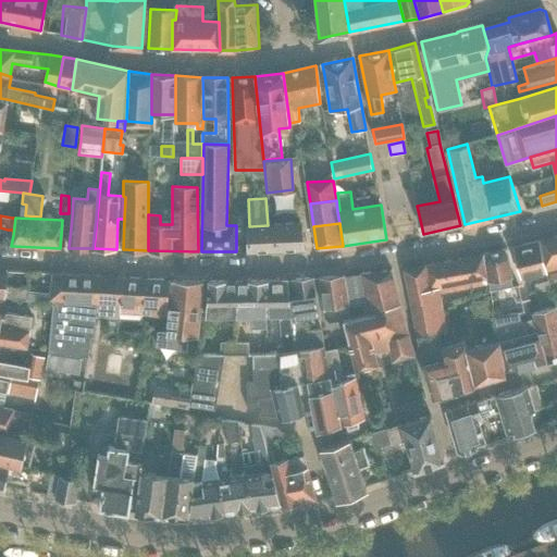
[(301,224),(268,225),(249,226),(248,226),(248,251),(305,249),(301,224)]
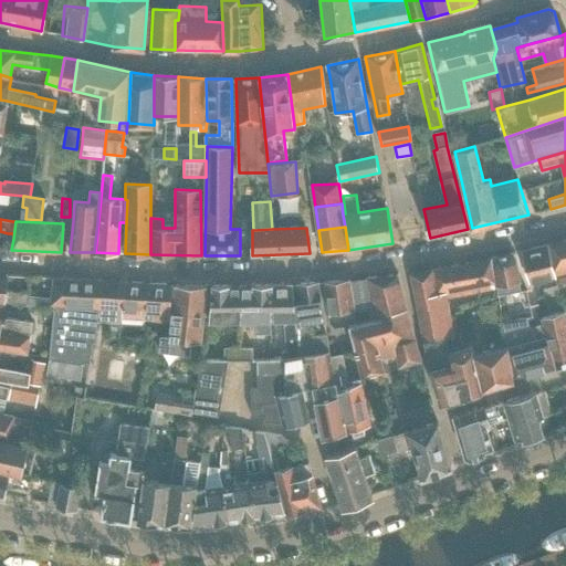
[(565,272),(565,240),(548,244),(556,274),(565,272)]
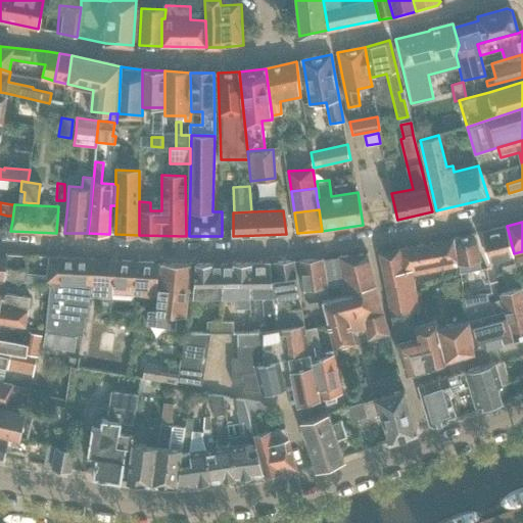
[(514,256),(514,253),(507,226),(482,233),(490,263),(514,256)]
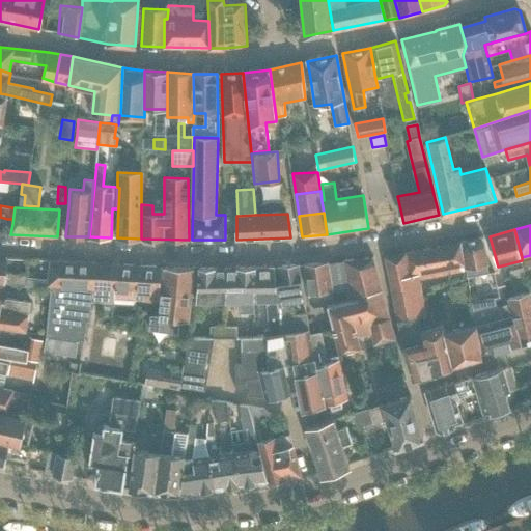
[(467,264),(465,264),(466,270),(467,270),(468,278),(490,274),(487,264),(488,264),(482,238),(462,243),(467,264)]
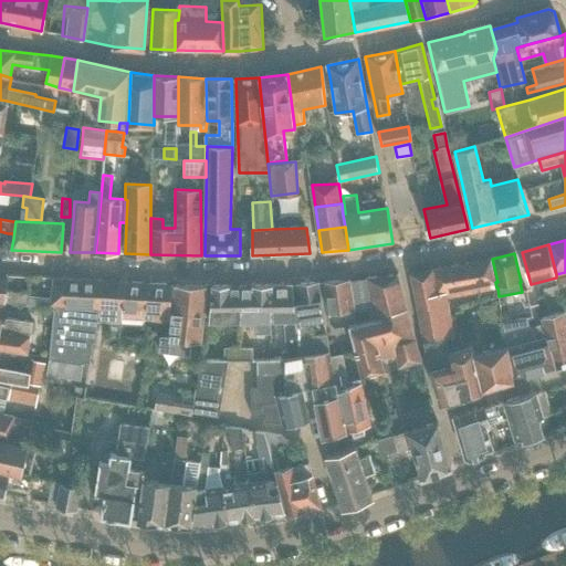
[(437,295),(447,293),(464,290),(495,282),(498,282),(492,259),(460,264),(431,270),(437,295)]
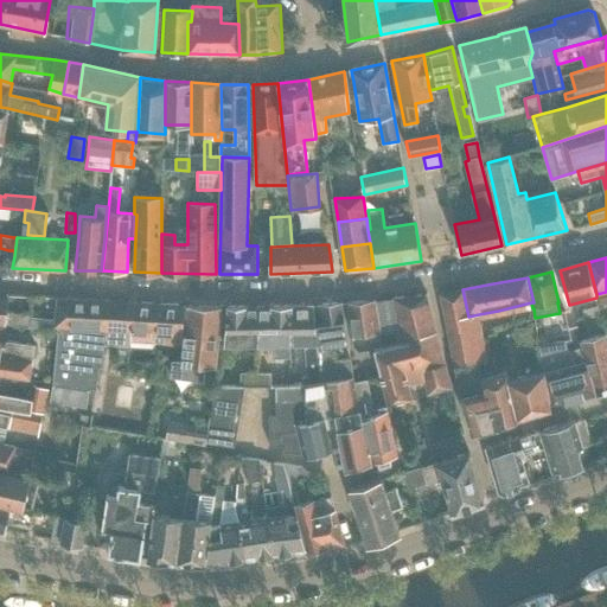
[(440,294),(454,368),(479,362),(487,360),(479,314),(468,317),(462,289),(440,294)]
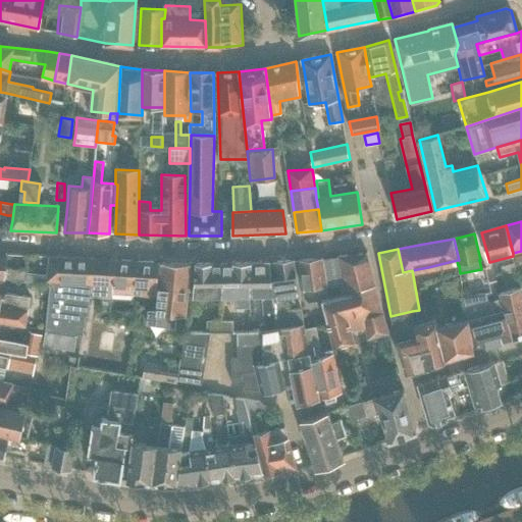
[(0,277),(25,280),(25,281),(48,283),(50,284),(45,330),(83,335),(85,316),(88,316),(91,292),(92,292),(94,259),(49,257),(48,275),(25,272),(25,270),(5,268),(7,254),(0,253),(0,277)]
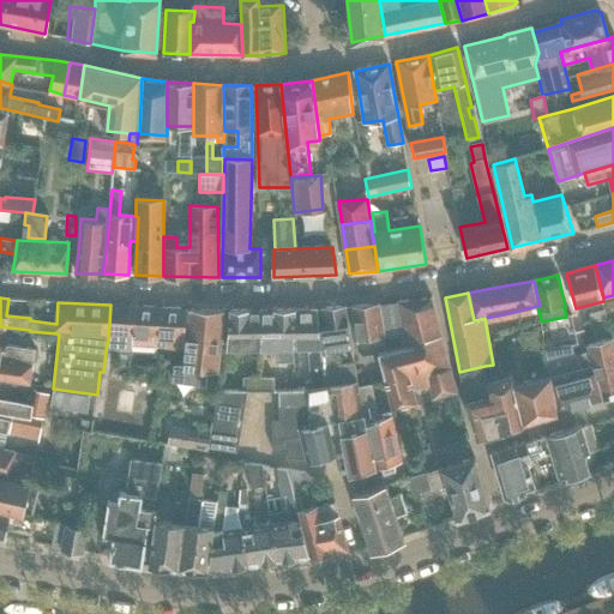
[(457,392),(432,299),(398,302),(407,335),(399,337),(402,345),(377,351),(393,409),(416,403),(413,389),(428,385),(433,399),(457,392)]
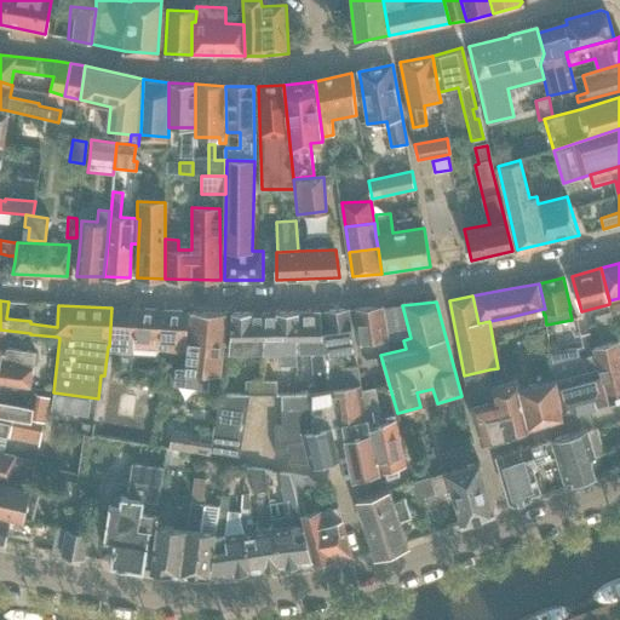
[(137,309),(112,308),(109,346),(135,349),(137,309)]
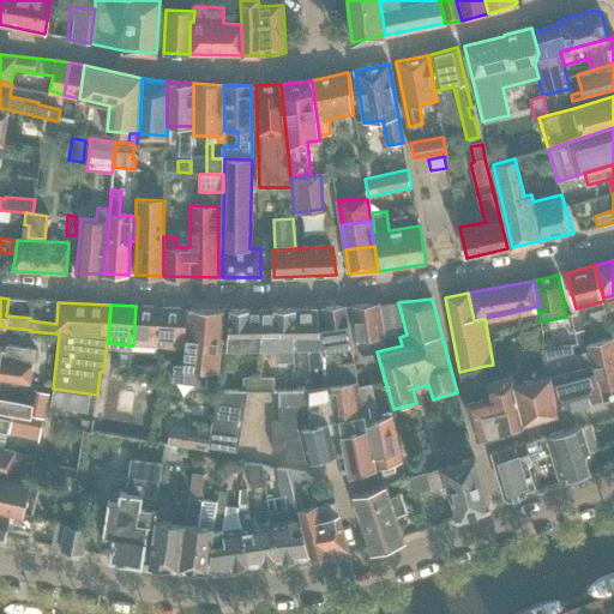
[(383,336),(379,305),(351,307),(356,338),(383,336)]
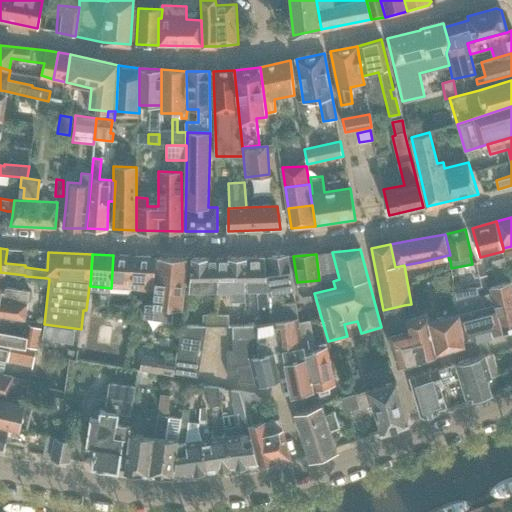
[(133,256),(113,255),(111,288),(132,289),(133,256)]
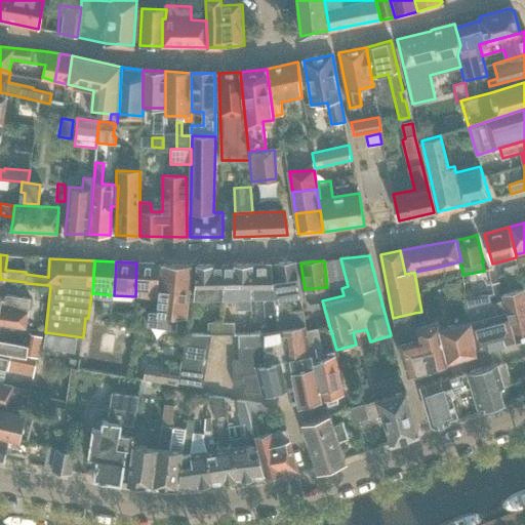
[(135,296),(155,297),(157,297),(159,265),(136,263),(135,296)]
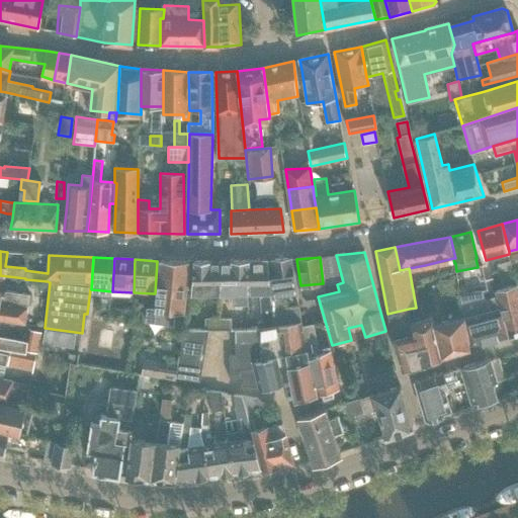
[(270,306),(272,327),(303,322),(299,308),(285,311),(283,294),(295,292),(291,259),(271,261),(275,295),(270,296),(270,306)]
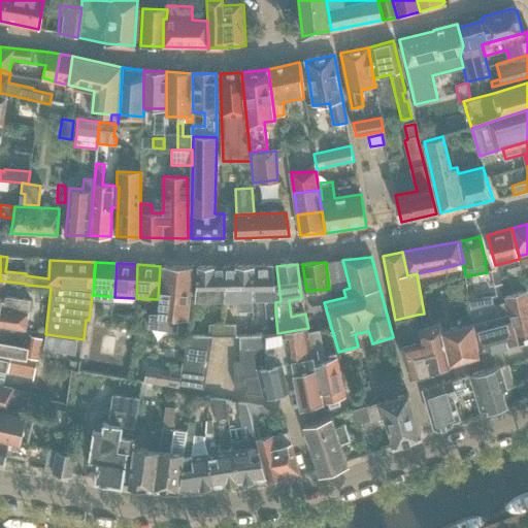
[(277,333),(275,311),(275,302),(272,265),(253,266),(252,300),(253,300),(267,300),(267,303),(265,303),(267,328),(263,328),(263,335),(277,333)]
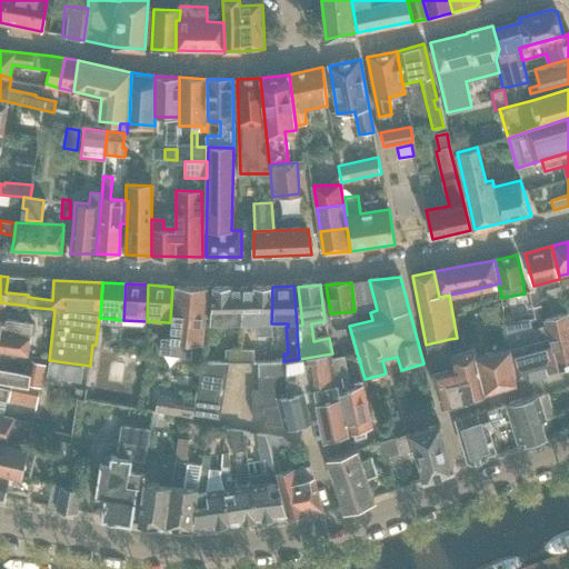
[(175,323),(170,322),(168,322),(167,331),(171,331),(170,339),(161,338),(159,355),(190,358),(192,345),(201,346),(208,288),(178,287),(175,323)]
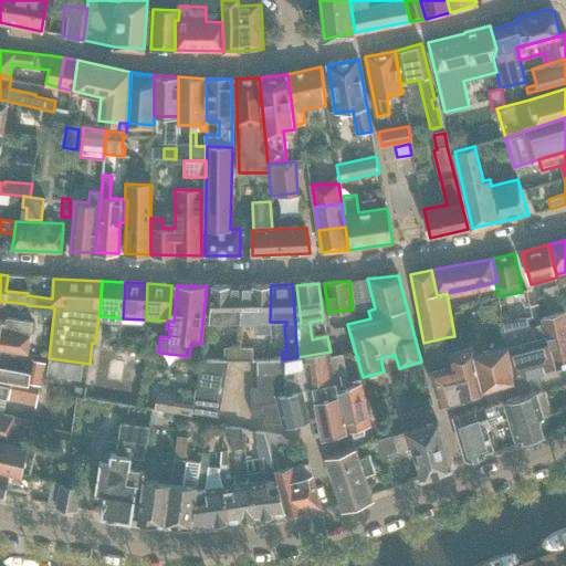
[(240,321),(241,285),(212,286),(210,321),(240,321)]
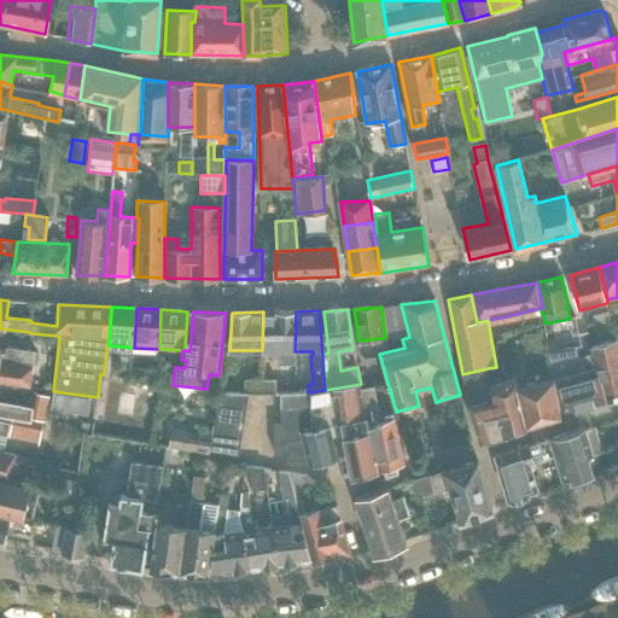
[(296,365),(296,351),(295,351),(296,312),(275,312),(263,312),(262,350),(277,350),(277,365),(296,365)]
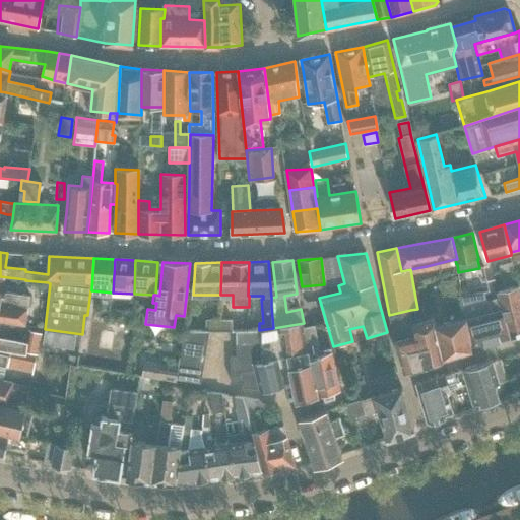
[(514,270),(512,264),(493,269),(495,275),(514,270)]
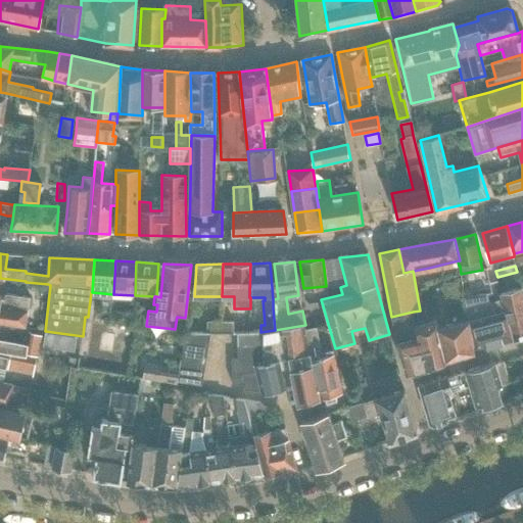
[(514,340),(522,337),(522,292),(522,288),(502,293),(503,300),(514,340)]
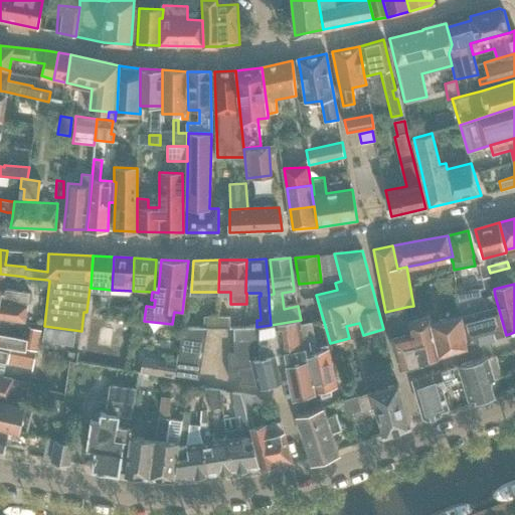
[(0,287),(0,317),(25,321),(29,291),(0,287)]
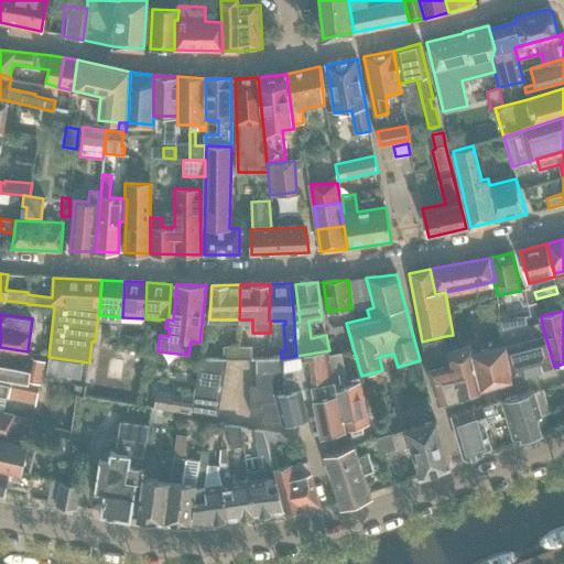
[(554,367),(542,324),(529,327),(527,317),(502,322),(507,346),(510,380),(554,367)]
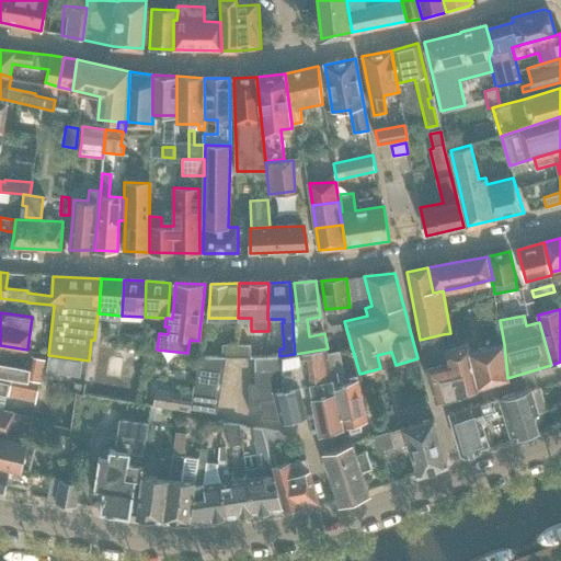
[(436,400),(456,393),(479,387),(473,352),(471,352),(469,345),(446,350),(443,334),(420,340),(426,367),(436,400)]
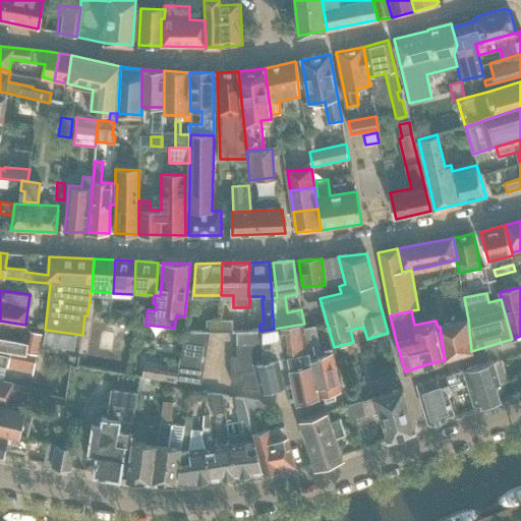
[(448,325),(440,327),(445,359),(471,351),(468,320),(448,325)]
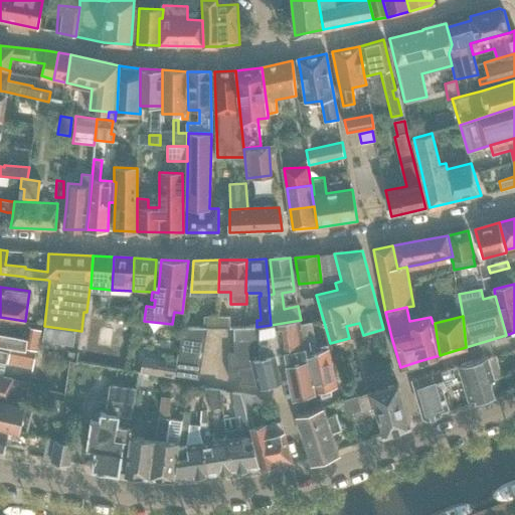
[(207,327),(207,329),(216,329),(217,317),(204,317),(204,327),(207,327)]
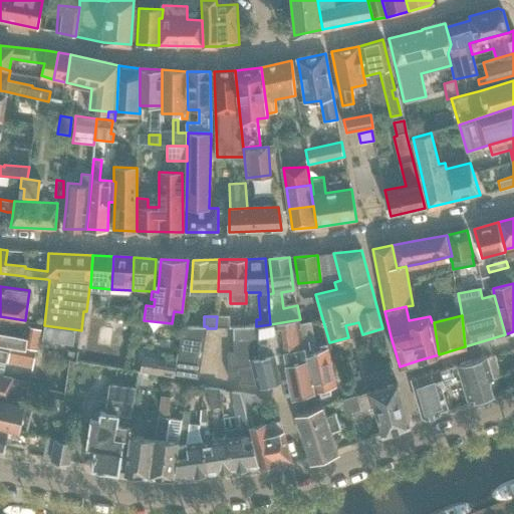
[(229,328),(230,326),(230,316),(217,316),(216,328),(229,328)]
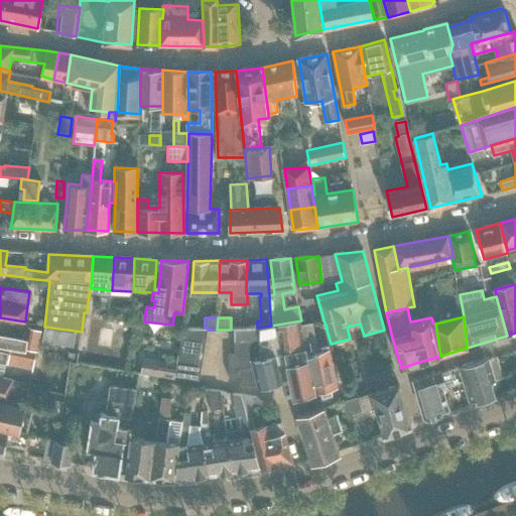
[(281,384),(274,355),(288,352),(291,364),(287,365),(293,400),(314,393),(307,356),(301,326),(301,320),(271,326),(257,328),(258,341),(259,353),(253,354),(253,366),(254,378),(241,379),(241,384),(258,386),(258,387),(260,388),(281,384)]
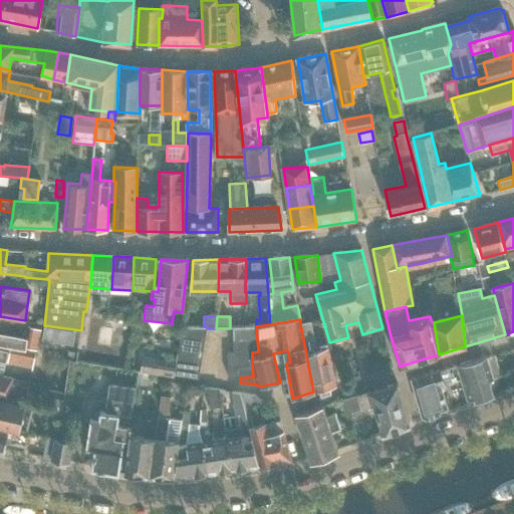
[(306,354),(307,353),(313,392),(335,386),(327,349),(318,351),(311,322),(300,324),(306,354)]
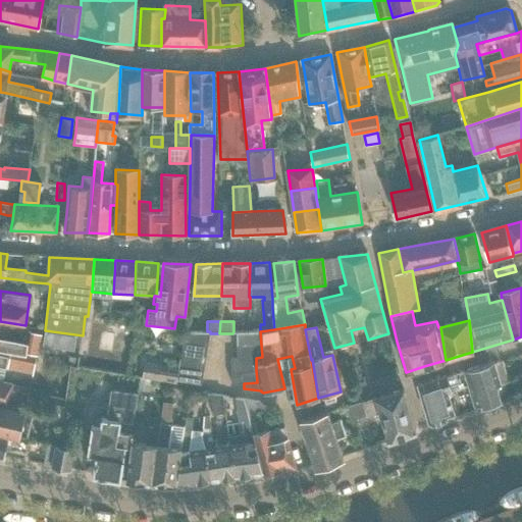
[(210,331),(207,331),(186,331),(185,343),(208,347),(210,333),(210,331)]
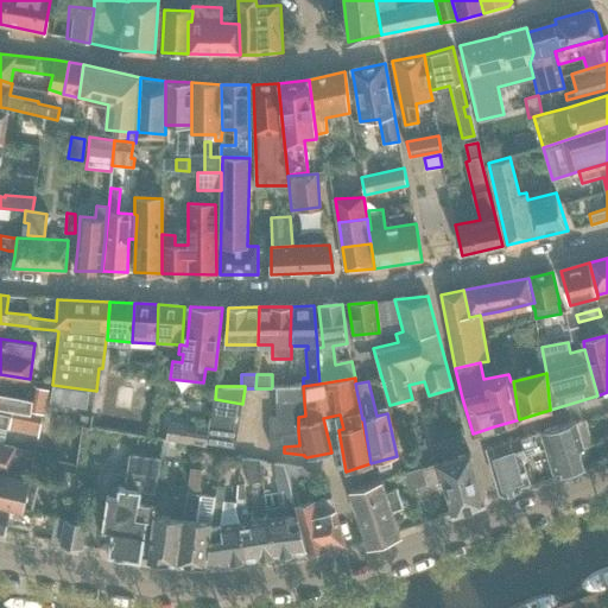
[(301,386),(276,386),(276,403),(304,401),(303,386),(301,386)]
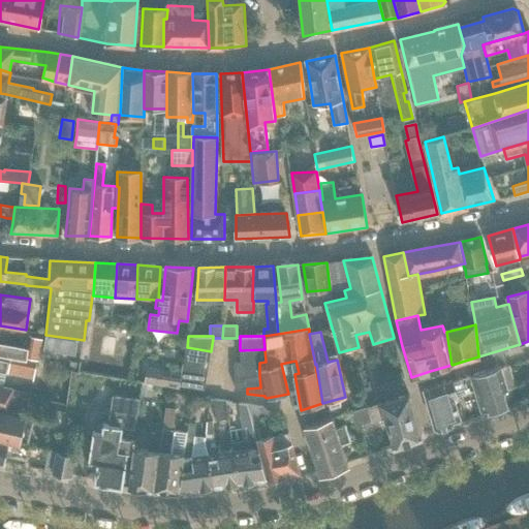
[(78,342),(49,338),(47,350),(75,354),(78,342)]
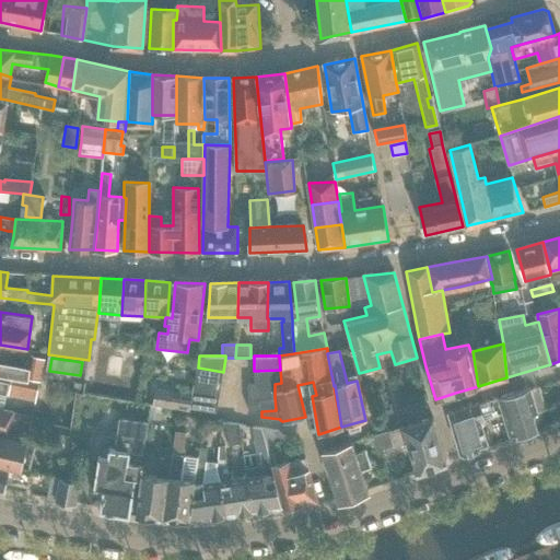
[(26,368),(24,381),(37,383),(37,384),(41,384),(45,361),(32,359),(30,369),(26,368)]
